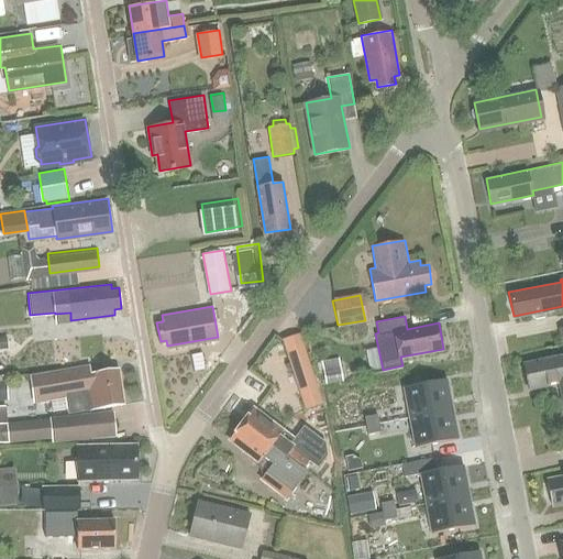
[(299,331),(283,337),(300,393),(318,387),(299,331)]
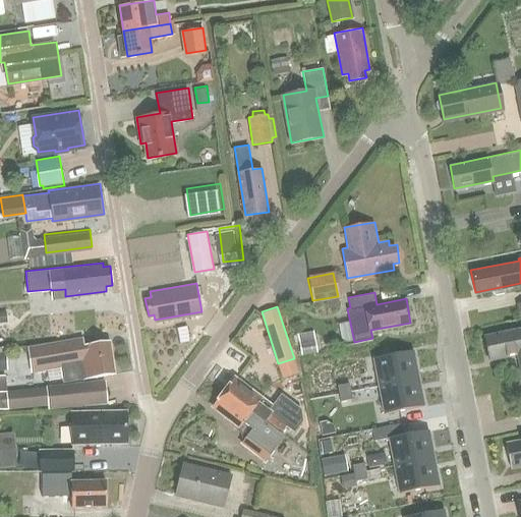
[(520,327),(484,335),(489,358),(517,353),(520,372),(520,327)]
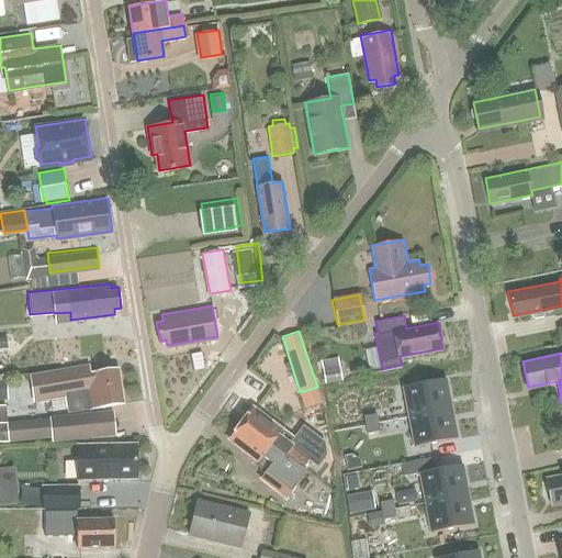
[(34,400),(65,394),(67,411),(124,401),(119,368),(91,372),(89,363),(29,372),(34,400)]
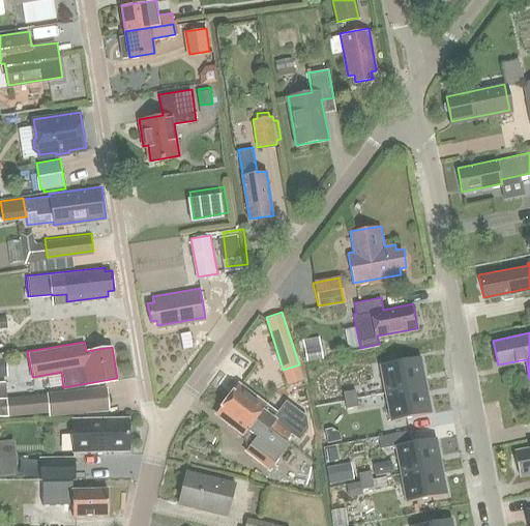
[(320,343),(303,346),(306,359),(323,356),(320,343)]
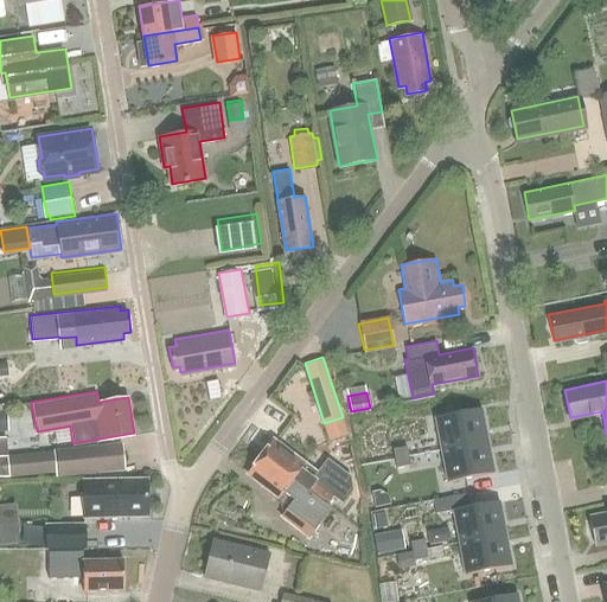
[(435,415),(441,448),(487,439),(481,407),(435,415)]
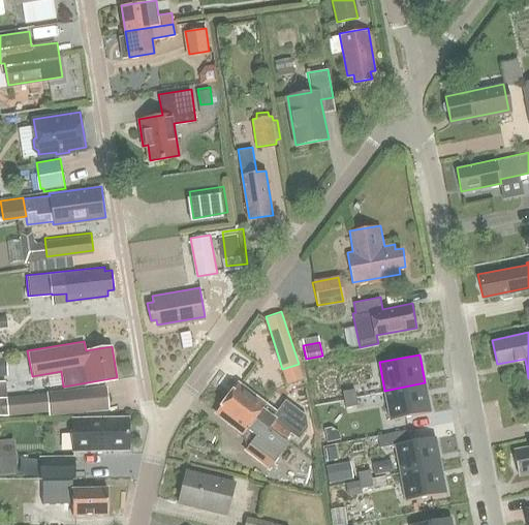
[(0,414),(49,410),(47,392),(6,395),(5,379),(0,379),(0,414)]
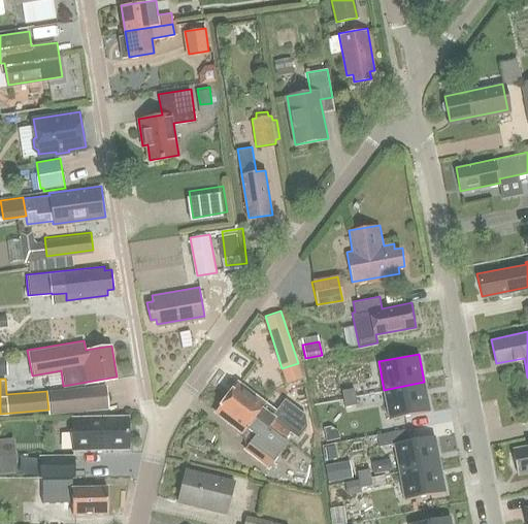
[(226,395),(288,443),(289,441),(284,437),(290,429),(295,432),(305,418),(284,401),(272,415),(263,407),(267,402),(237,381),(226,395)]
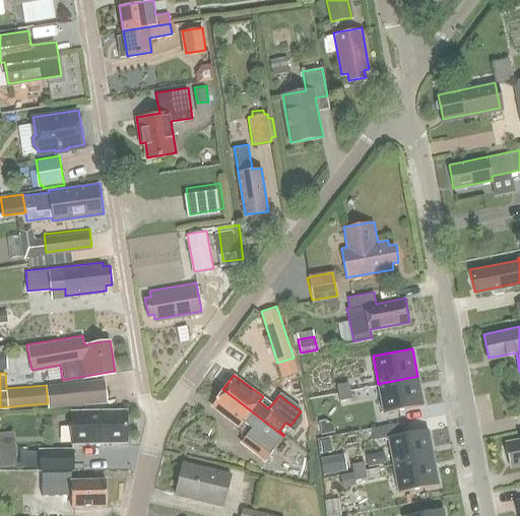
[(417,376),(378,384),(383,411),(423,403),(417,376)]
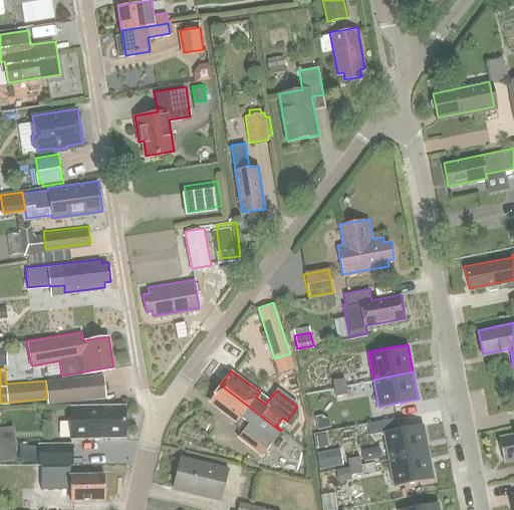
[(105,398),(103,372),(45,378),(45,380),(47,399),(47,403),(105,398)]
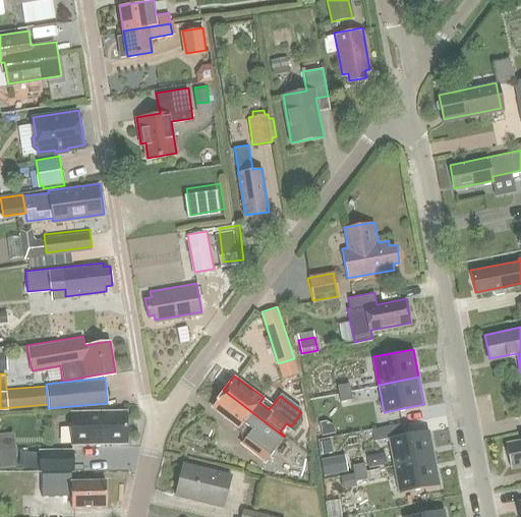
[(337,384),(339,392),(350,390),(349,382),(337,384)]
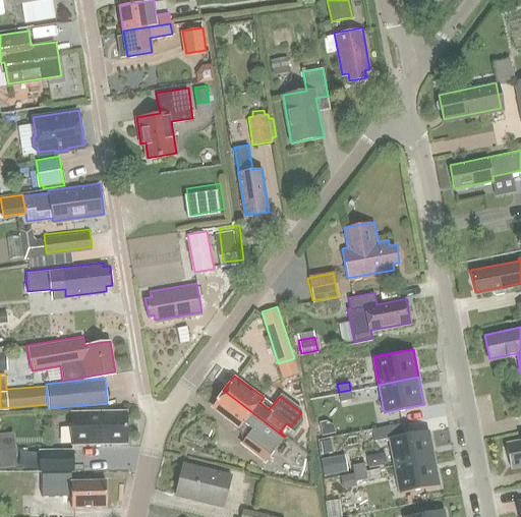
[(241,441),(257,454),(267,460),(284,437),(223,390),(212,405),(240,426),(243,423),(250,428),(241,441)]
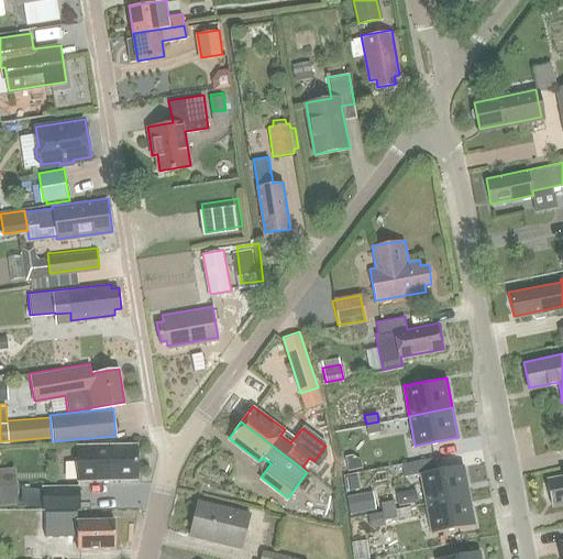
[(378,422),(366,424),(367,433),(381,430),(378,422)]
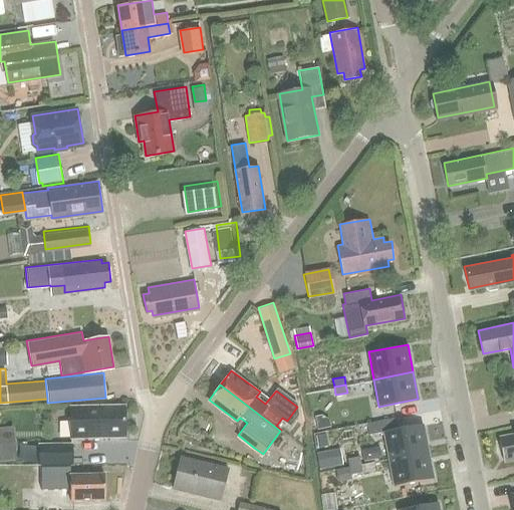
[(125,435),(124,405),(70,406),(70,436),(125,435)]
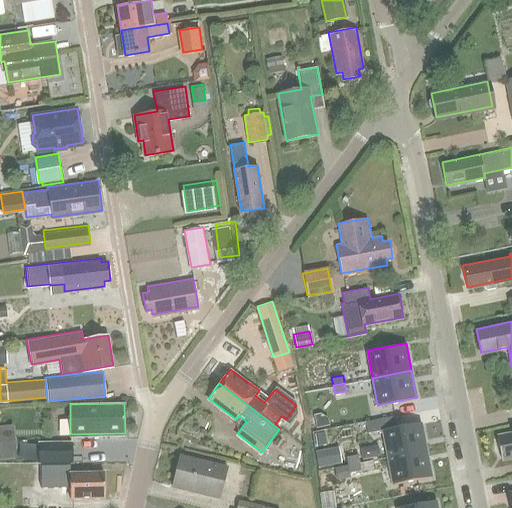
[(382,428),(387,456),(426,448),(421,421),(382,428)]
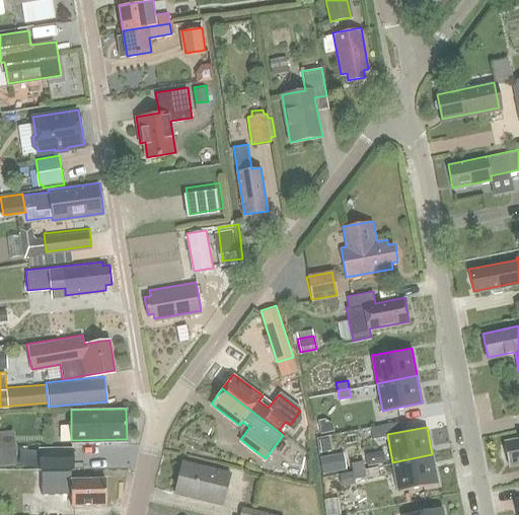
[(7,430),(0,430),(0,464),(10,463),(7,430)]
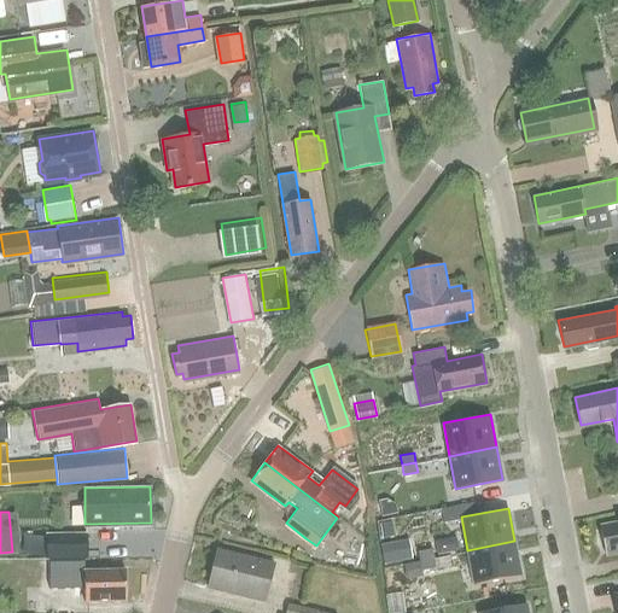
[(391,519),(379,521),(382,536),(394,533),(391,519)]
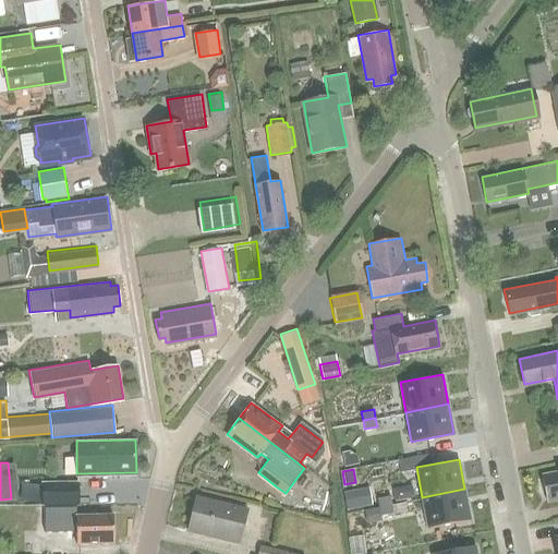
[(557,470),(542,474),(547,501),(557,498),(557,470)]
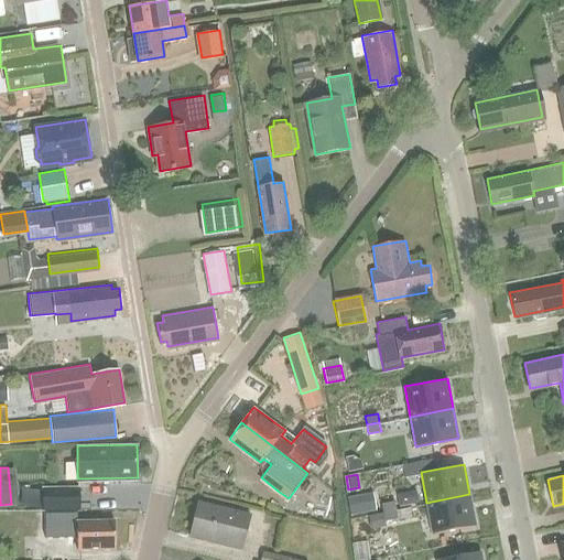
[(43,510),(78,509),(80,509),(80,485),(43,486),(43,510)]
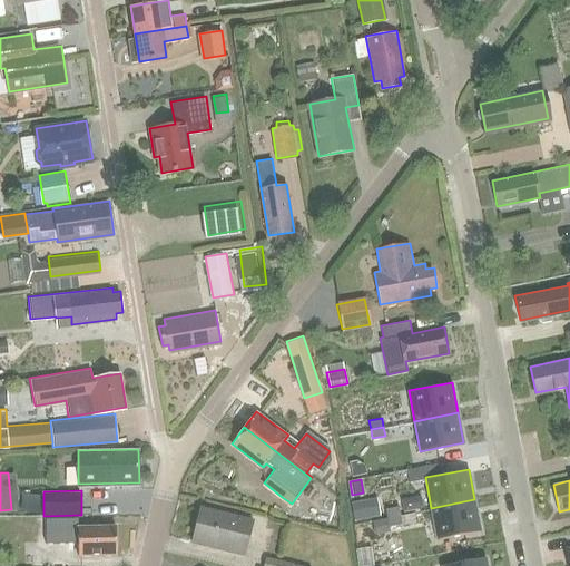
[(364,499),(350,501),(352,518),(366,516),(364,499)]
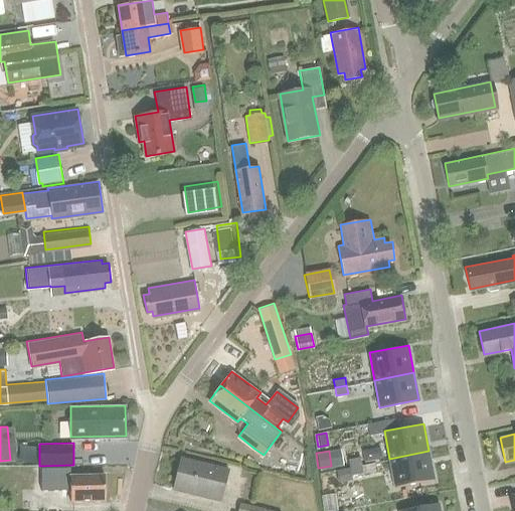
[(428,451),(389,459),(394,486),(434,478),(428,451)]
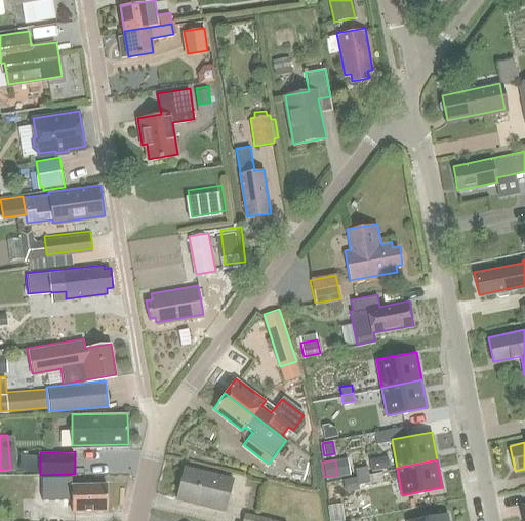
[(355,467),(357,475),(368,473),(367,465),(355,467)]
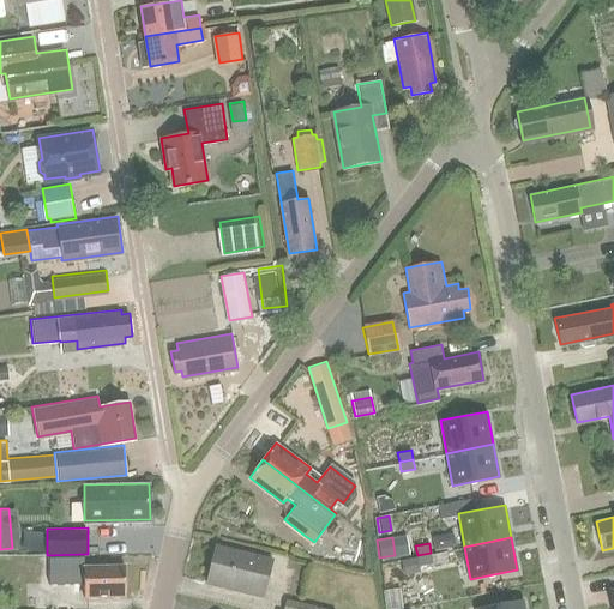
[(206,582),(264,596),(272,559),(216,544),(206,582)]
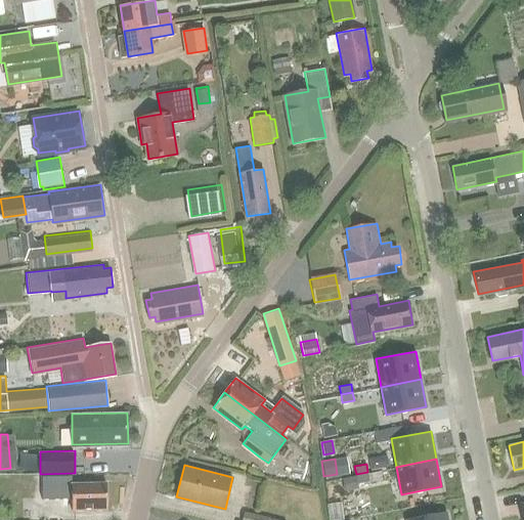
[(367,472),(356,474),(357,482),(369,480),(367,472)]
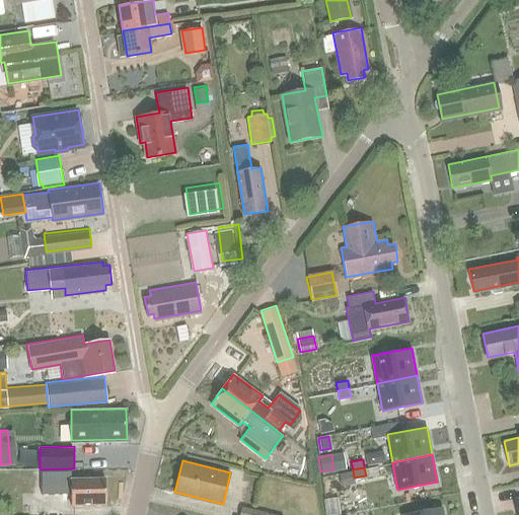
[(72,469),(40,469),(33,469),(33,490),(71,490),(71,504),(106,504),(106,477),(72,477),(72,469)]
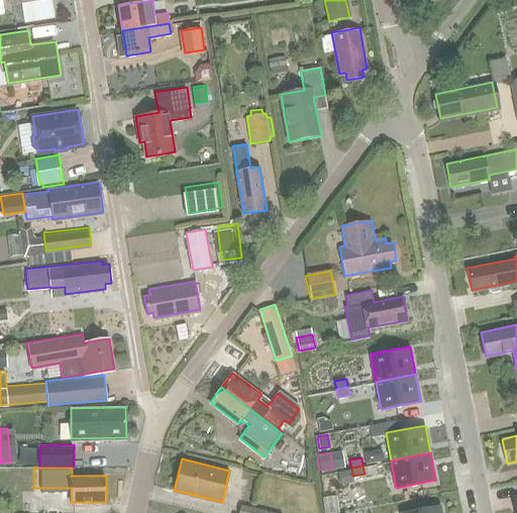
[(336,494),(322,496),(325,512),(338,510),(336,494)]
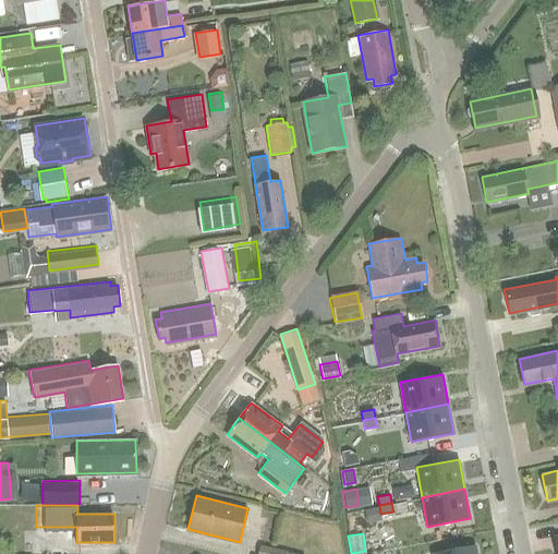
[(301,553),(286,550),(258,543),(256,553),(301,553)]
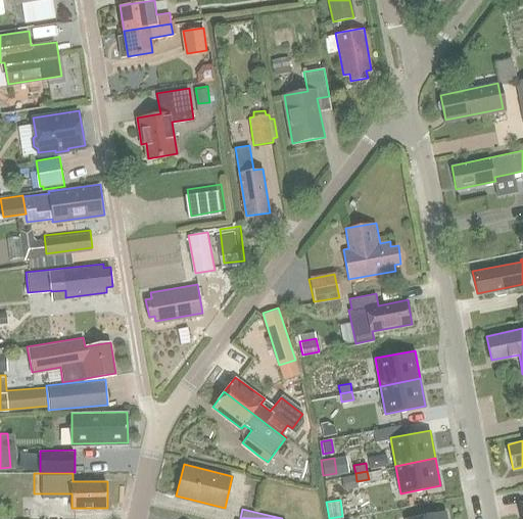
[(406,517),(406,518),(446,518),(445,510),(406,517)]
